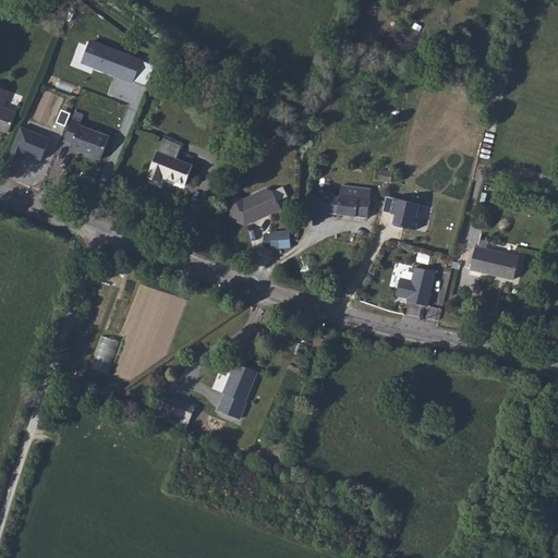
[(83,58),(102,65),(101,67),(147,84),(156,63),(110,46),(109,47),(89,39),(83,58)]
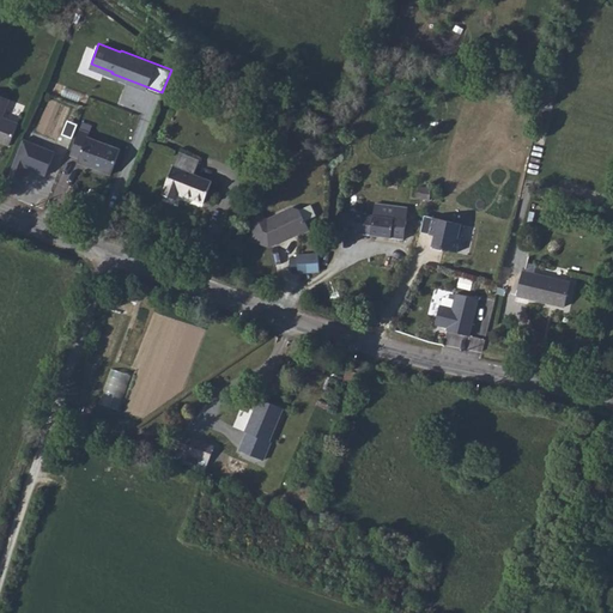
[(2,117),(10,99),(0,95),(0,143),(8,146),(18,123),(2,117)]
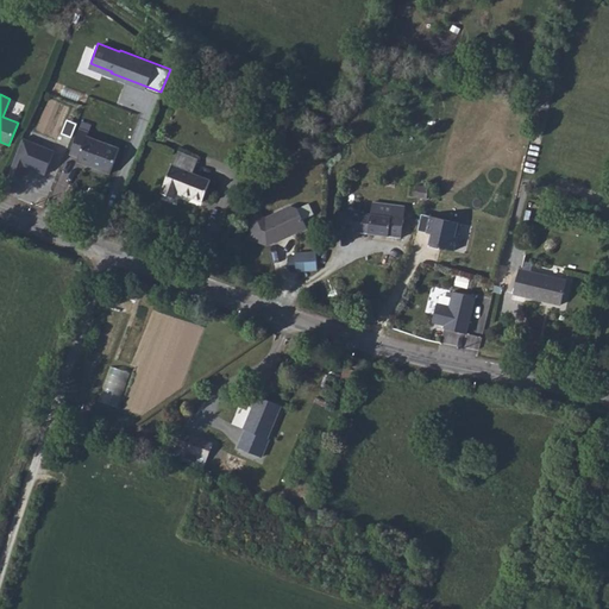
[(80,129),(89,132),(92,125),(82,121),(80,129)]
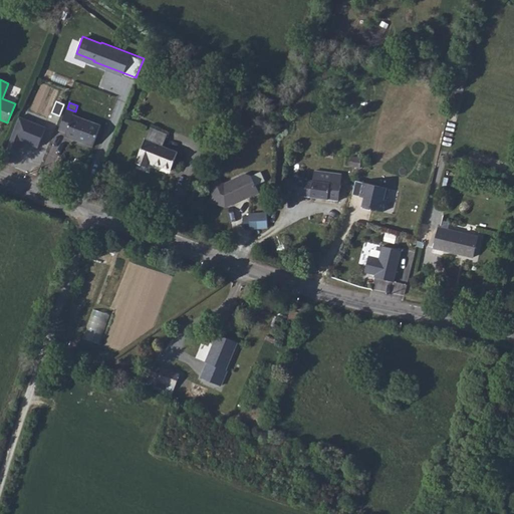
[(93,147),(101,125),(73,115),(75,111),(67,108),(59,131),(66,133),(65,137),(93,147)]
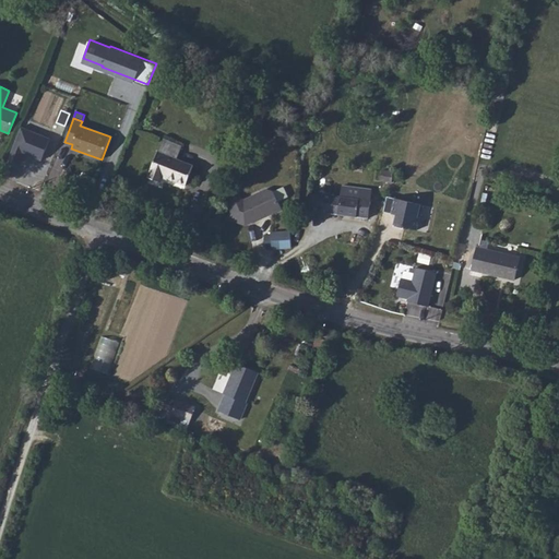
[(21,127),(9,159),(19,164),(23,152),(42,159),(50,139),(21,127)]
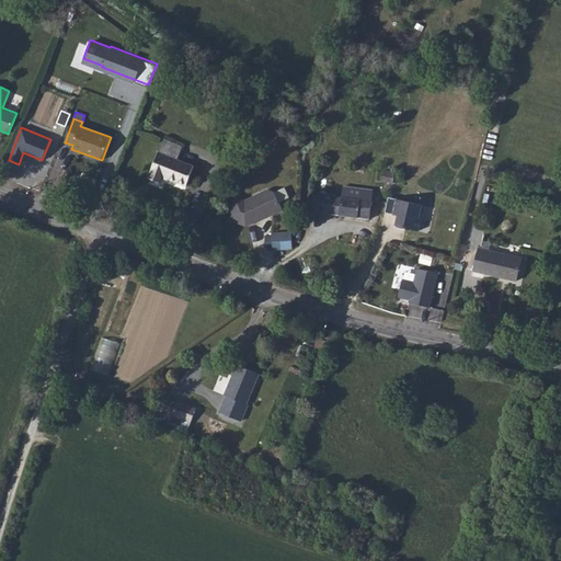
[(194,167),(178,160),(183,147),(163,140),(159,152),(150,172),(151,172),(149,179),(160,183),(162,176),(186,186),(194,167)]
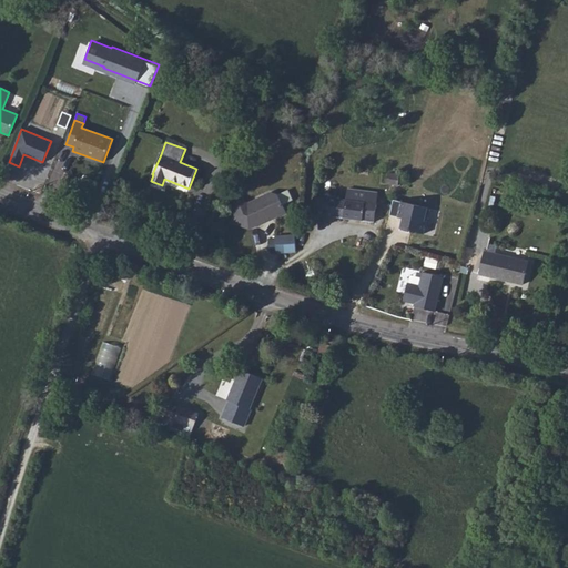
[(401,176),(388,173),(385,184),(398,186),(401,176)]
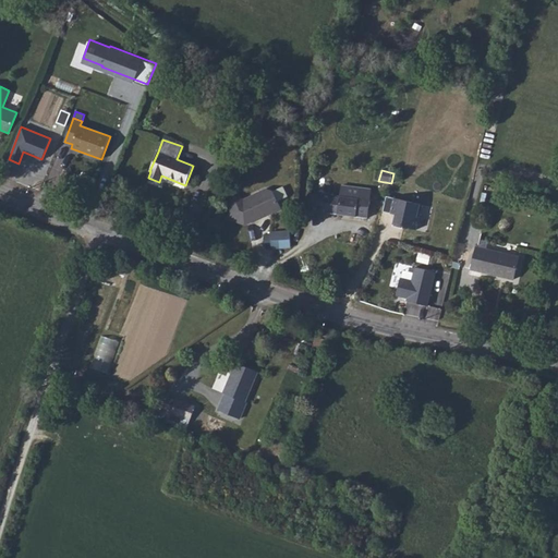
[(367,218),(371,190),(331,184),(329,195),(322,194),(320,195),(312,194),(310,210),(367,218)]
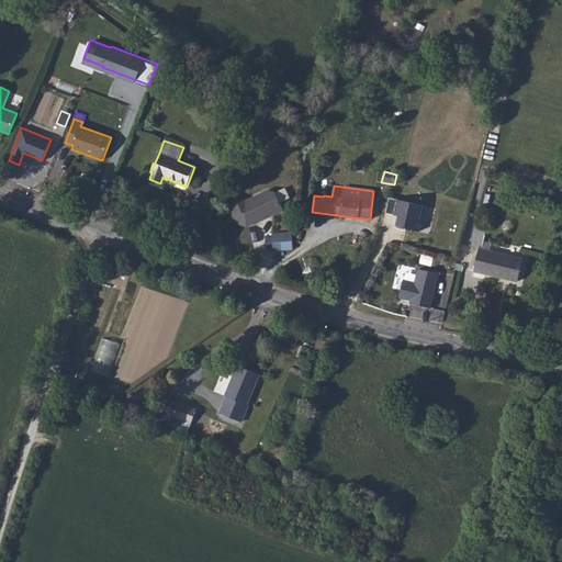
[(271,215),(282,210),(274,193),(269,190),(246,201),(235,198),(227,220),(247,226),(267,217),(266,215),(269,214),(271,215)]
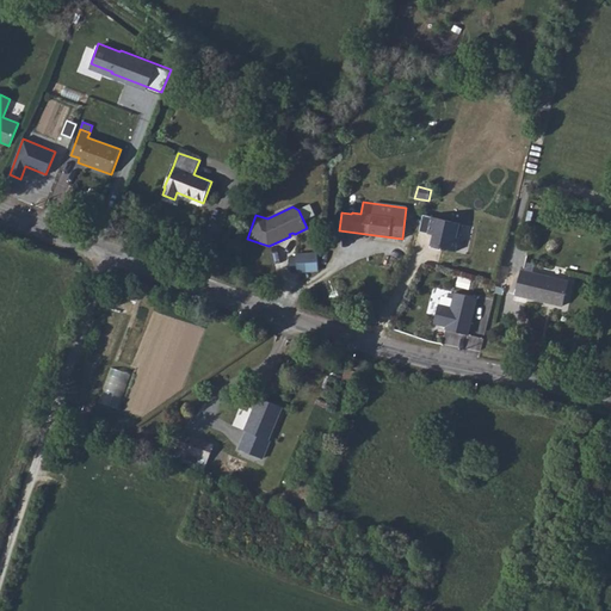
[(457,238),(460,223),(424,215),(419,232),(430,234),(430,232),(434,233),(431,248),(440,251),(442,248),(456,252),(458,238),(457,238)]
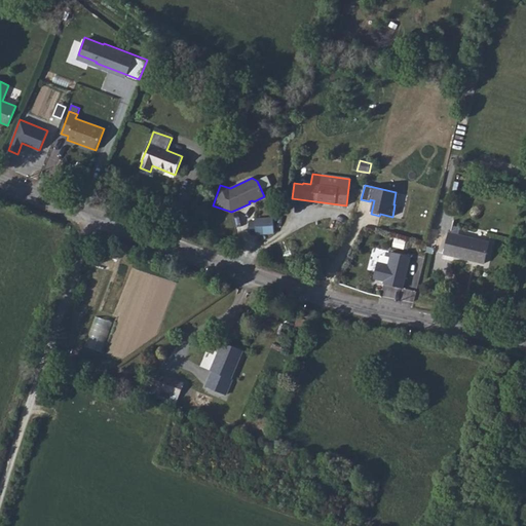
[(274,233),(273,218),(255,219),(255,221),(249,222),(250,229),(256,229),(256,234),(274,233)]
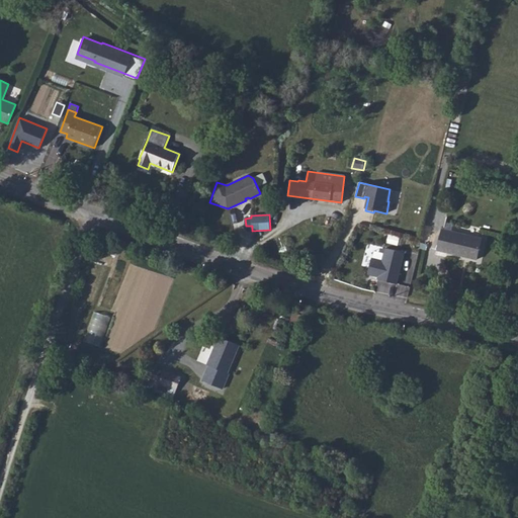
[(478,259),(482,239),(442,230),(437,250),(478,259)]
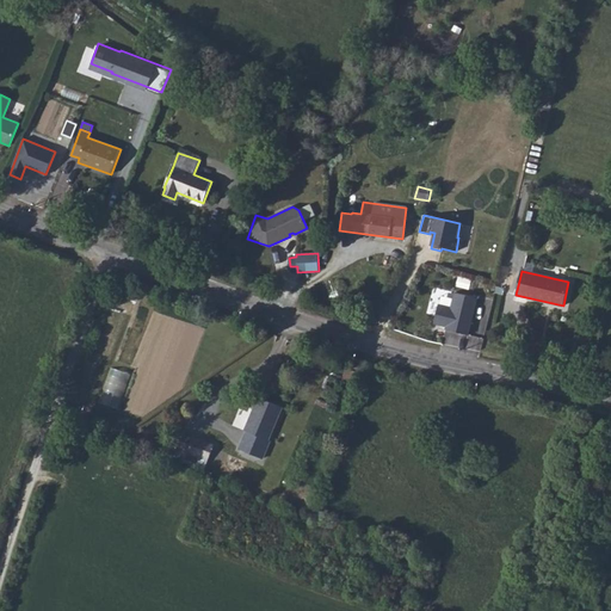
[(468,335),(477,298),(455,292),(451,308),(438,304),(433,323),(446,327),(450,327),(449,331),(468,335)]
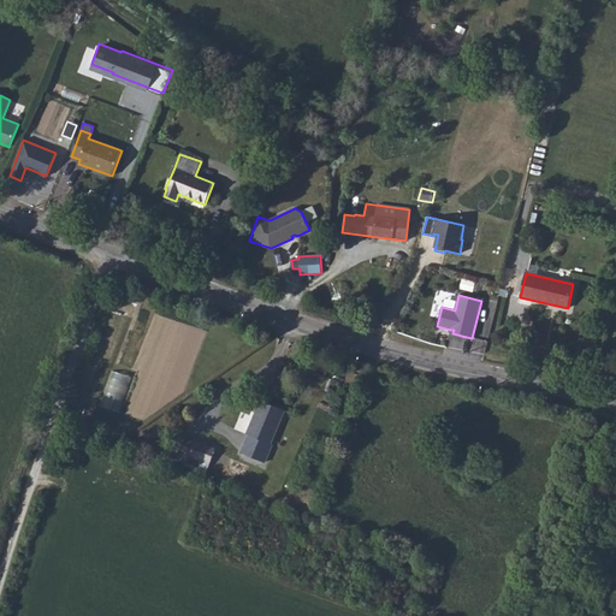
[(114,363),(101,404),(120,410),(135,371),(114,363)]
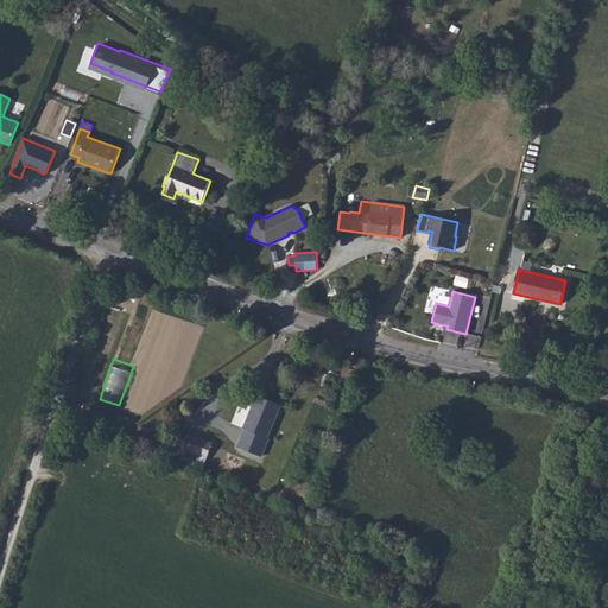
[(280,405),(258,396),(244,429),(246,429),(238,447),(261,456),(268,438),(267,437),(280,405)]
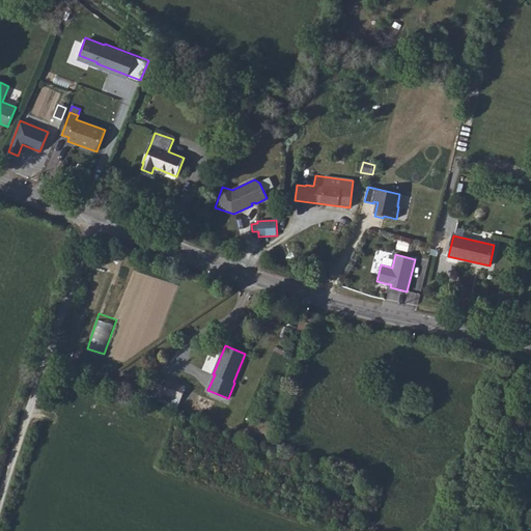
[(154,390),(161,392),(166,380),(159,376),(154,390)]
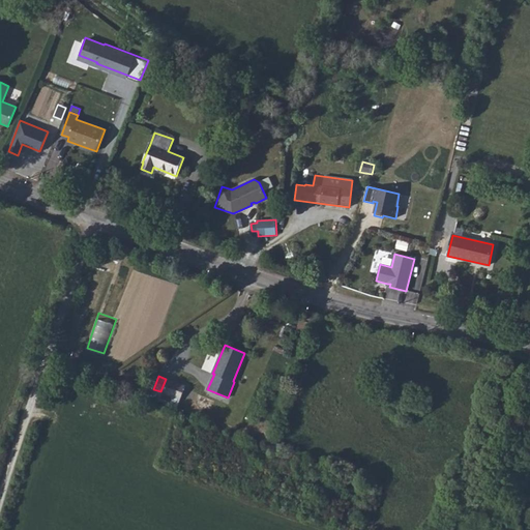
[(185,386),(166,379),(160,391),(180,399),(185,386)]
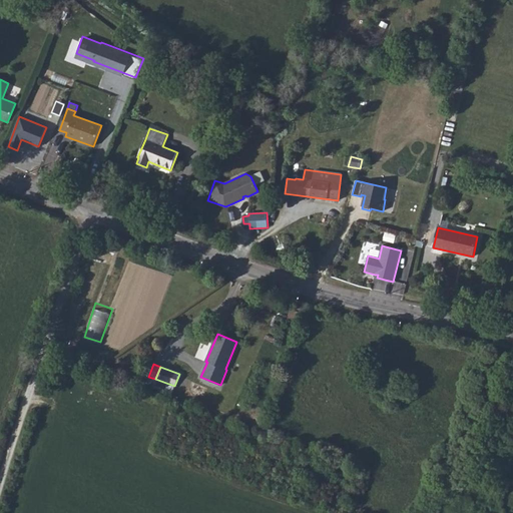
[(155,379),(148,377),(145,385),(171,395),(174,386),(155,379)]
